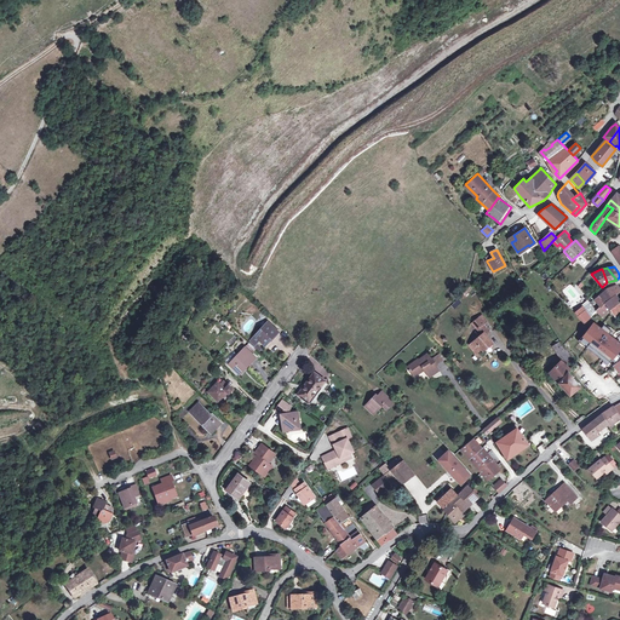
[(604,303),(613,296),(608,288),(604,291),(595,299),(601,306),(596,310),(602,316),(609,309),(604,303)]
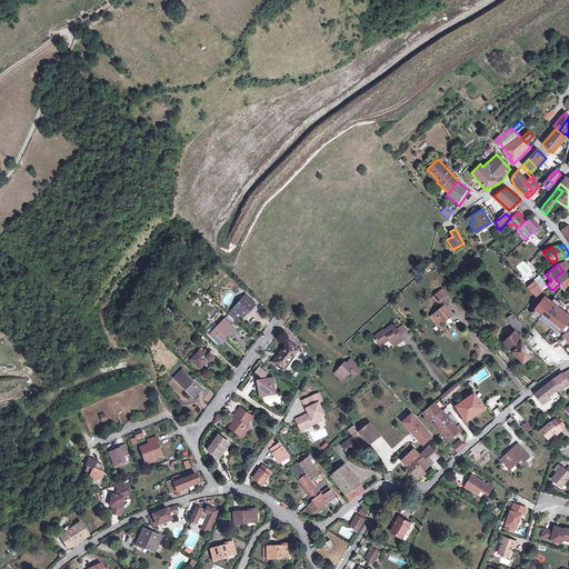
[(565,269),(562,271),(555,278),(559,283),(562,289),(568,286),(568,275),(566,270),(565,269)]
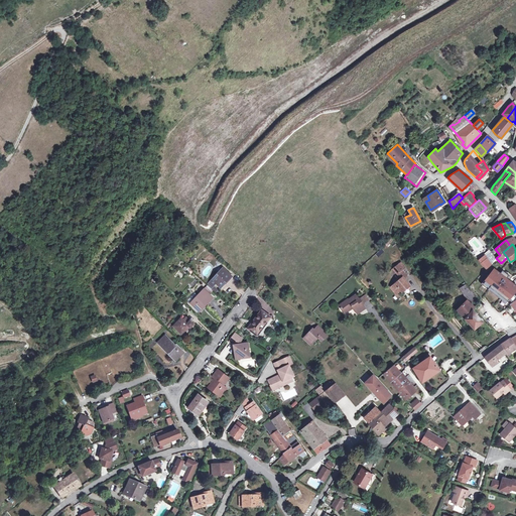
[(491,264),(496,258),(489,249),(484,255),(484,256),(479,261),(486,269),(491,264)]
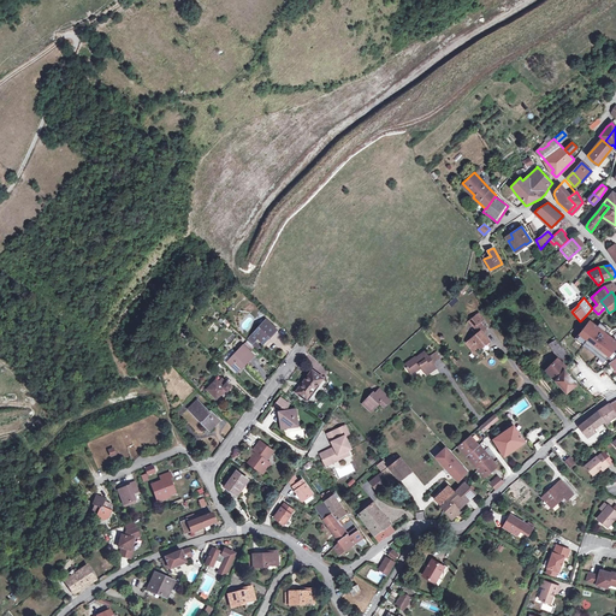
[(483,332),(486,330),(480,323),(484,319),(478,313),(468,321),(478,332),(466,343),(473,351),(479,347),(480,349),(489,341),(483,332)]
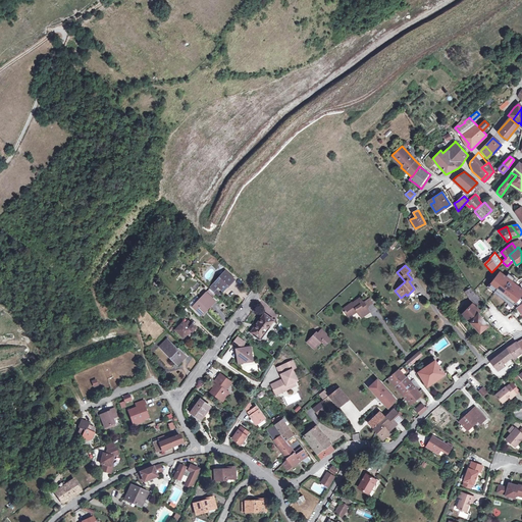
[(225,271),(214,282),(218,286),(222,291),(233,278),(225,271)]
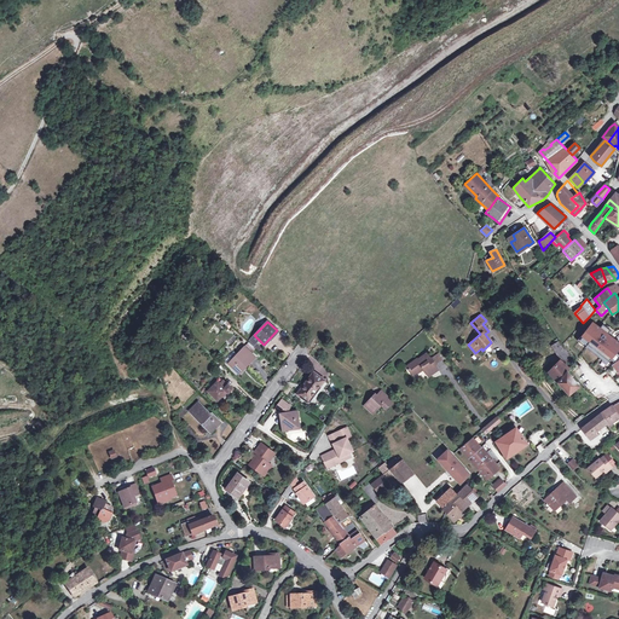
[(608,360),(611,358),(615,362),(618,359),(618,354),(615,352),(618,347),(618,343),(607,334),(611,330),(602,324),(599,328),(593,323),(580,339),(579,339),(577,341),(607,363),(608,360)]
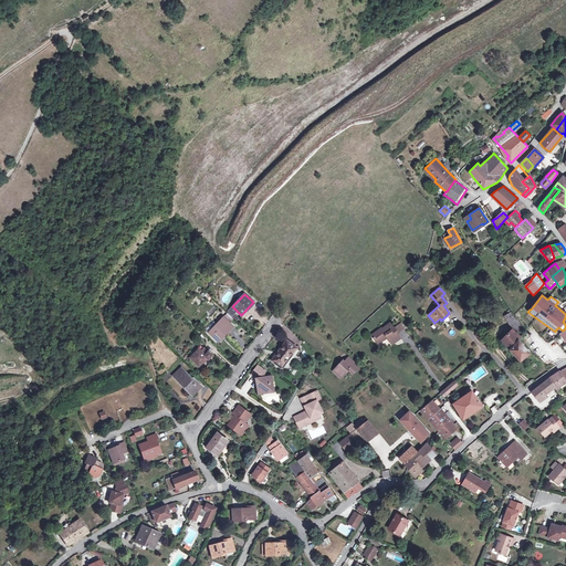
[(231,316),(237,311),(232,306),(227,312),(227,313),(231,316)]
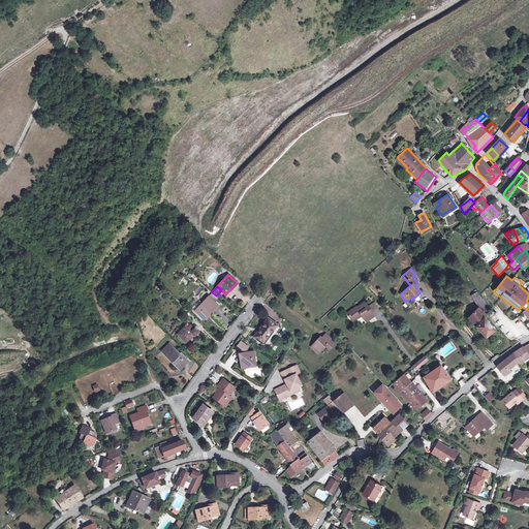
[(218,298),(216,296),(212,292),(209,296),(215,302),(218,298)]
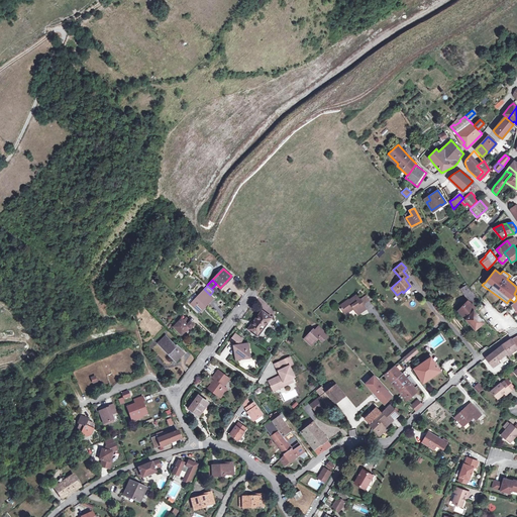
[(462,290),(469,300),(475,294),(470,288),(469,287),(462,290)]
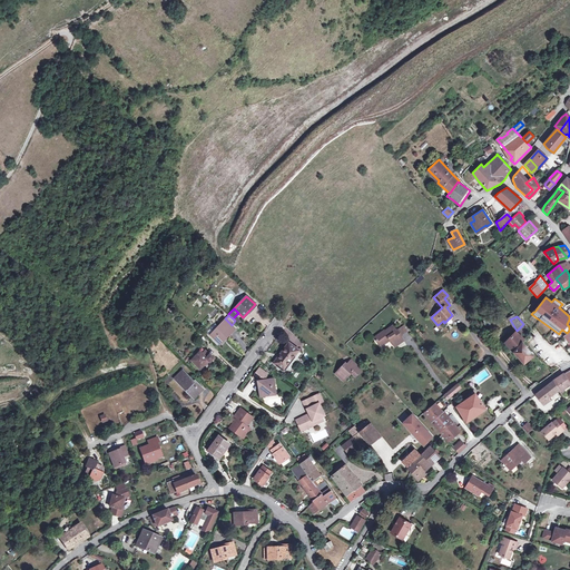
[(235,328),(232,325),(225,318),(218,326),(210,334),(218,343),(225,336),(226,337),(235,328)]
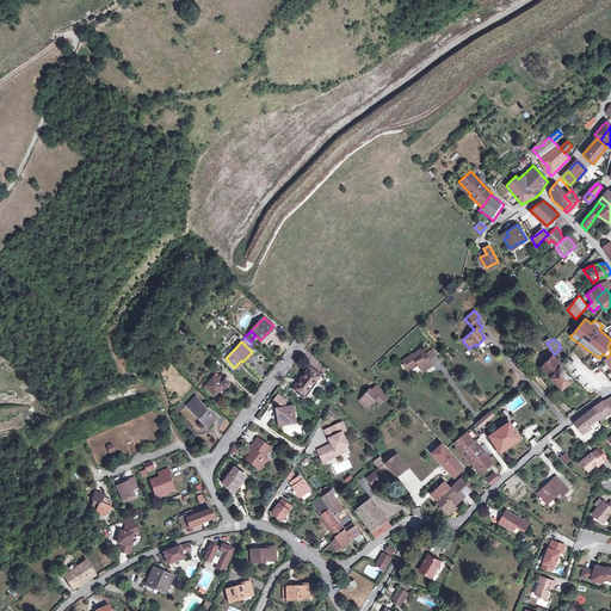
[(222,356),(226,358),(234,350),(230,346),(222,356)]
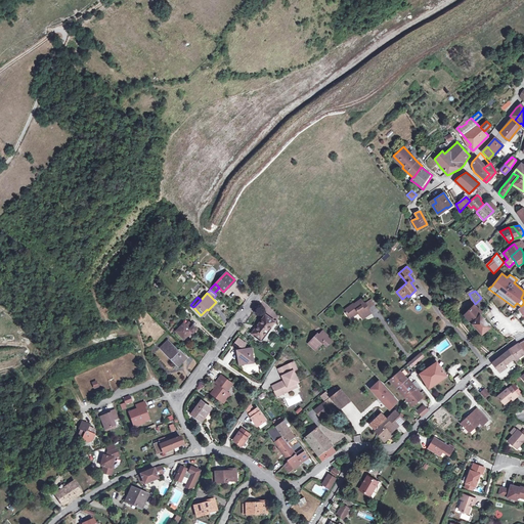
[(484,301),(481,298),(475,304),(478,307),(484,301)]
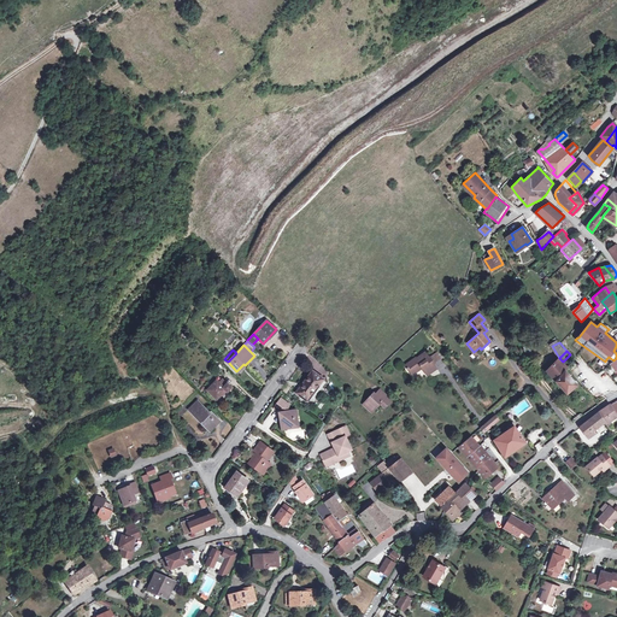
[(433,363),(434,363),(430,357),(429,357),(425,352),(416,359),(416,358),(406,365),(412,375),(422,368),(427,375),(436,368),(433,363)]
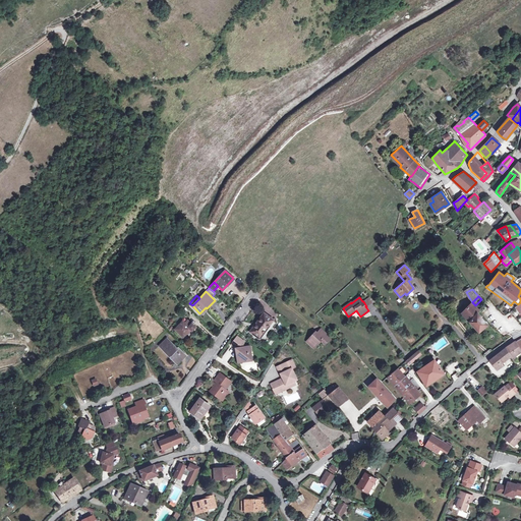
[(368,297),(363,301),(366,306),(371,302),(368,297)]
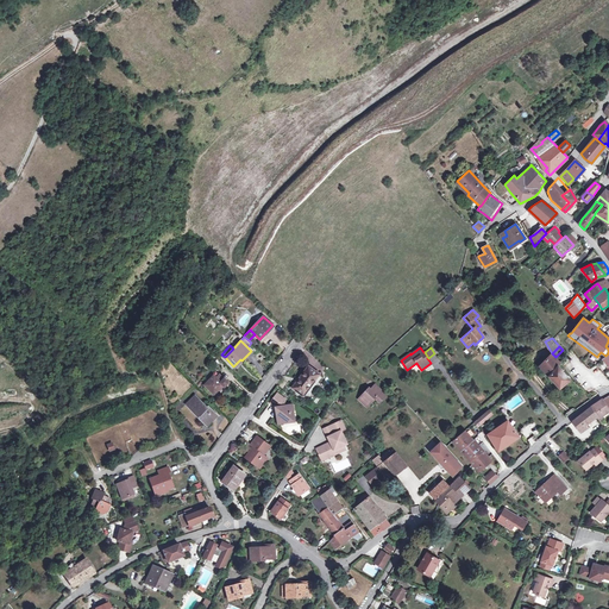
[(558,365),(560,363),(551,355),(540,365),(560,388),(570,380),(558,365)]
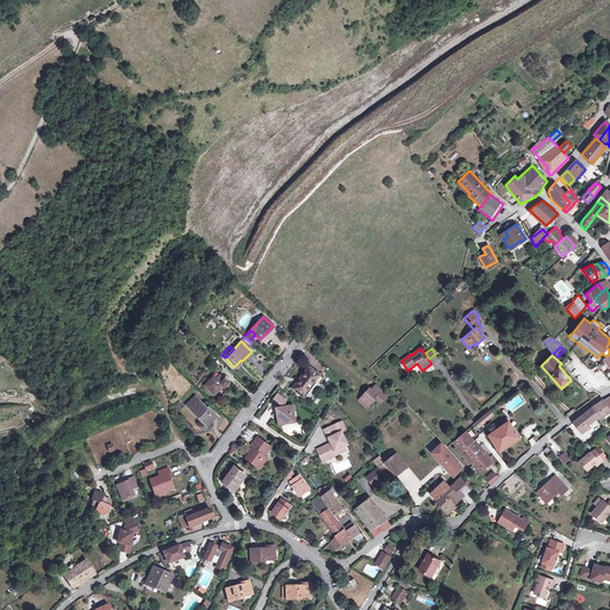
[(309,366),(292,388),(304,397),(321,374),(309,366)]
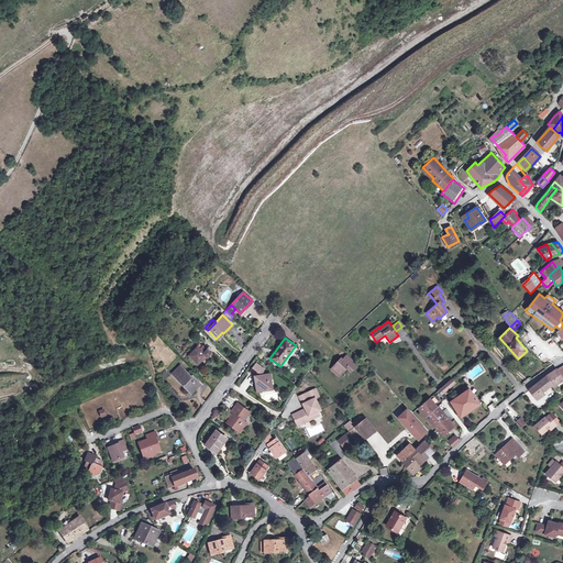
[(208,357),(211,353),(208,350),(207,350),(200,344),(189,355),(198,364),(206,355),(208,357)]
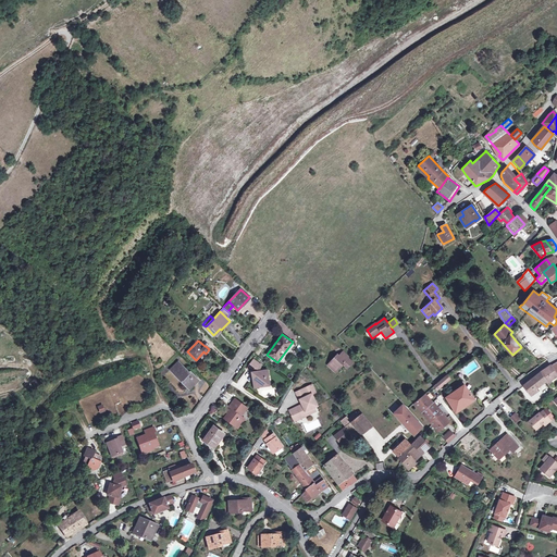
[(337,355),(330,363),(337,370),(343,363),(347,368),(353,361),(343,351),(338,356),(337,355)]
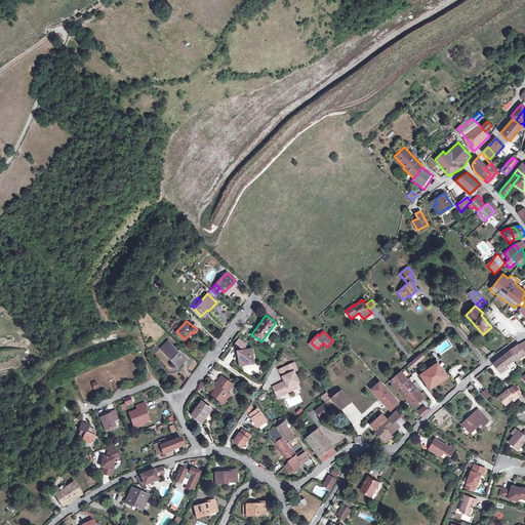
[(246,345),(240,339),(234,348),(238,351),(239,352),(240,356),(239,356),(240,366),(244,365),(244,362),(251,361),(251,355),(253,355),(252,349),(245,350),(245,347),(246,345)]
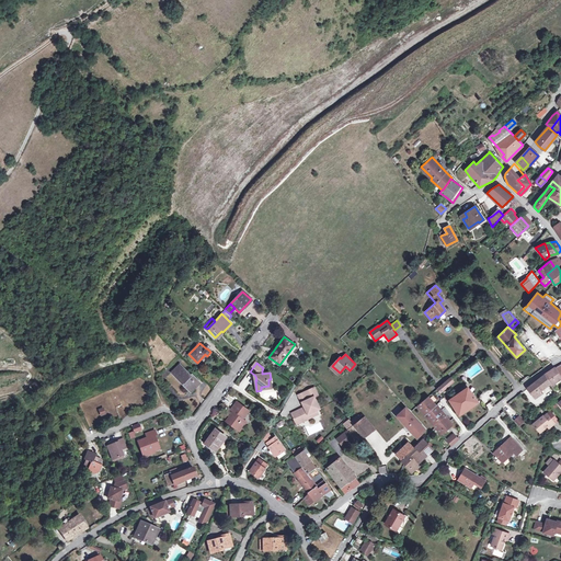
[(194,379),(191,375),(180,364),(171,373),(187,388),(189,386),(193,390),(201,382),(195,378),(194,379)]
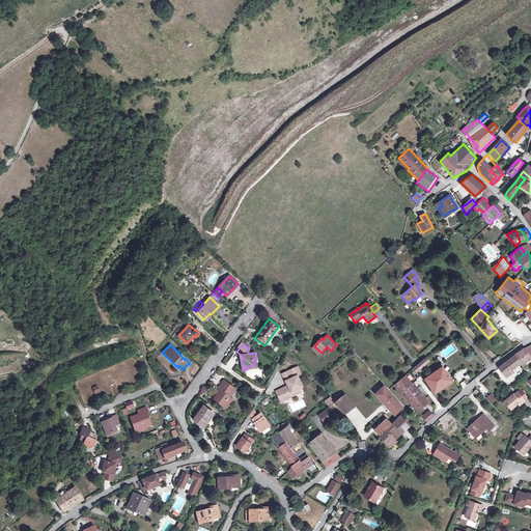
[(319,355),(322,353),(314,346),(312,347),(319,355)]
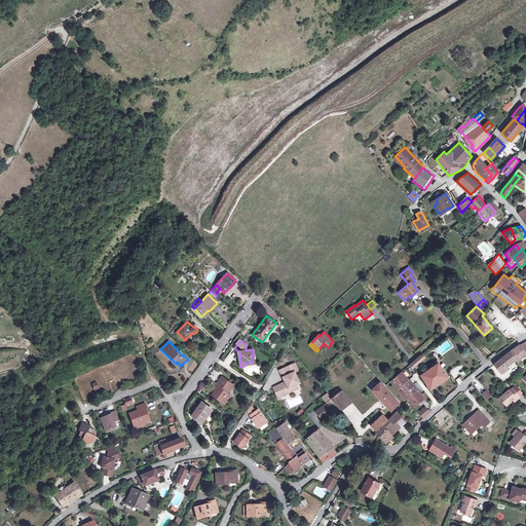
[(517,362),(525,354),(520,344),(514,348),(510,351),(510,352),(494,364),(501,373),(506,370),(505,368),(516,361),(517,362)]
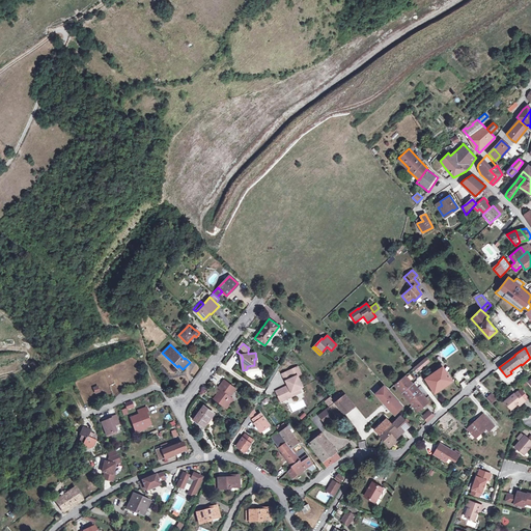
[(423,360),(417,366),(420,369),(430,361),(426,357),(423,360)]
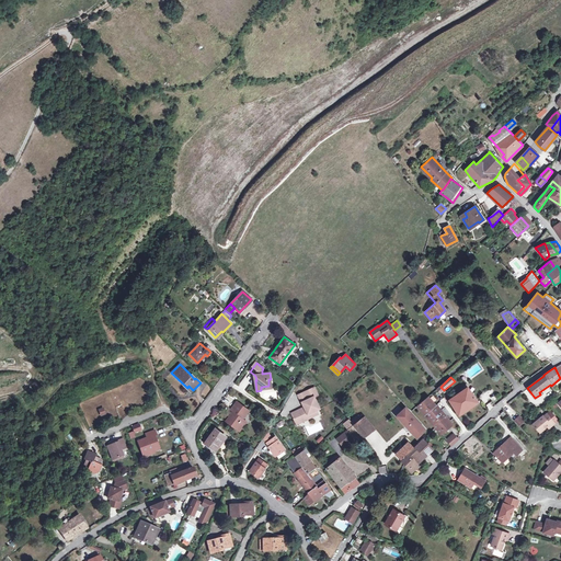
[(272,389),(271,379),(268,379),(268,386),(261,387),(261,390),(272,389)]
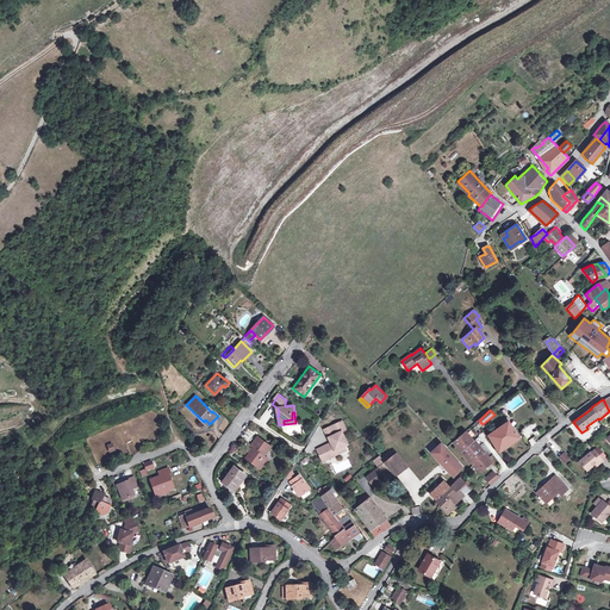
[(342,422),(331,427),(335,435),(329,439),(331,443),(317,450),(318,454),(319,458),(321,458),(329,454),(331,458),(346,450),(344,447),(348,444),(342,433),(346,430),(342,422)]
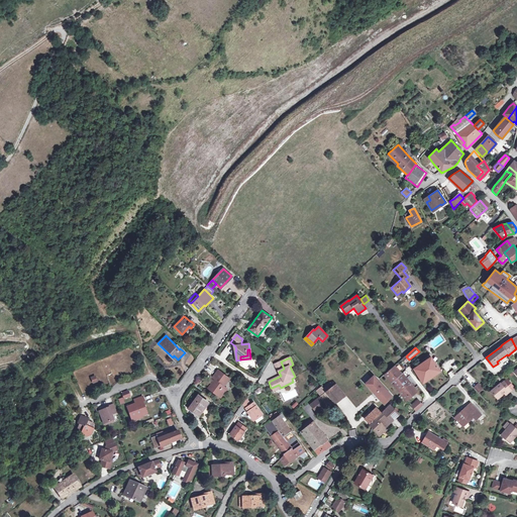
[(423,364),(421,365),(425,371),(427,370),(431,377),(440,371),(431,357),(423,364)]
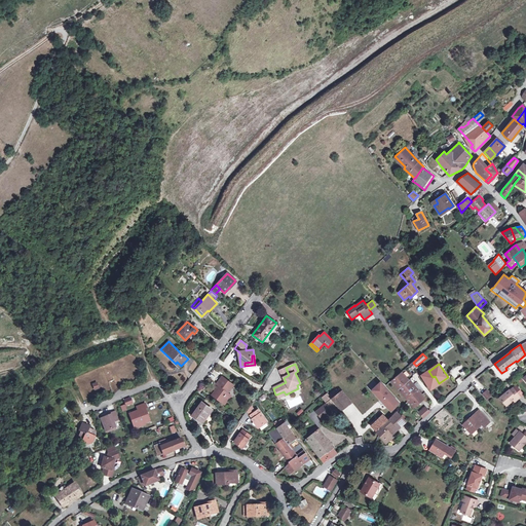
[(280,371),(284,378),(289,375),(286,368),(280,371)]
